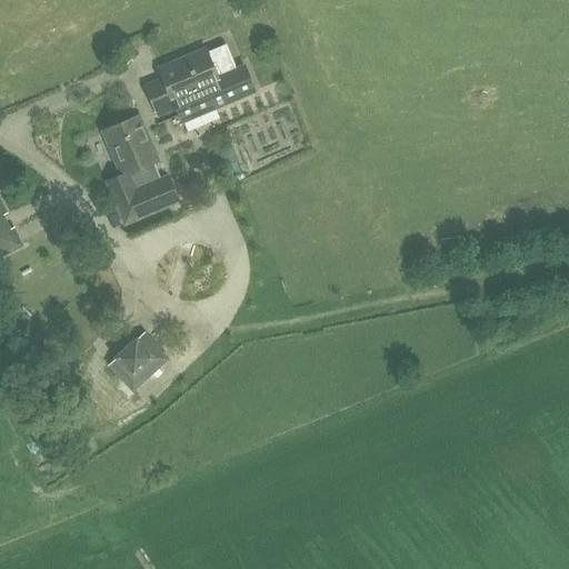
[(207,51),(206,49),(160,68),(163,78),(147,86),(159,115),(177,107),(185,123),(258,91),(246,65),(236,69),(226,43),(207,51)]
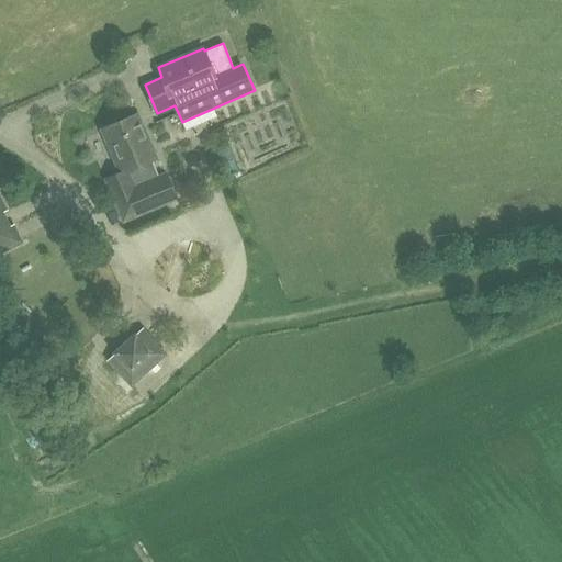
[(137,113),(102,128),(121,172),(107,179),(124,221),(178,198),(167,173),(159,177),(152,160),(157,158),(137,113)]
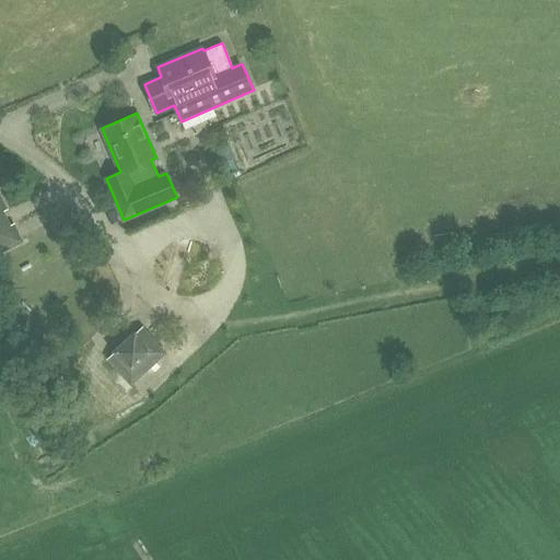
[(0,251),(22,241),(13,225),(6,229),(0,218),(0,212),(6,209),(0,197),(0,251)]
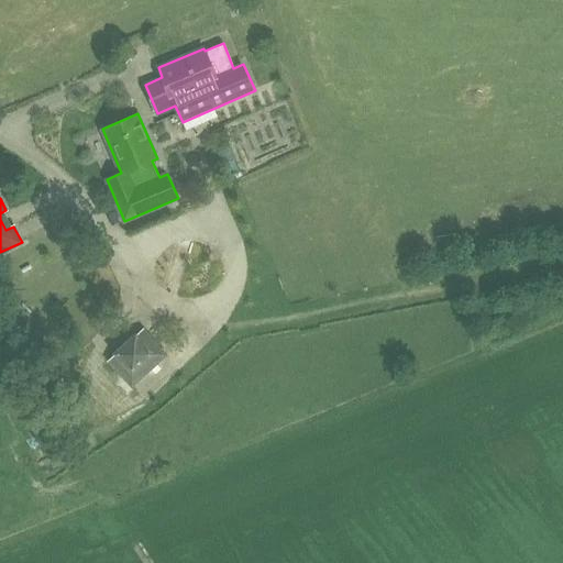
[(142,330),(109,360),(132,384),(164,354),(142,330)]
